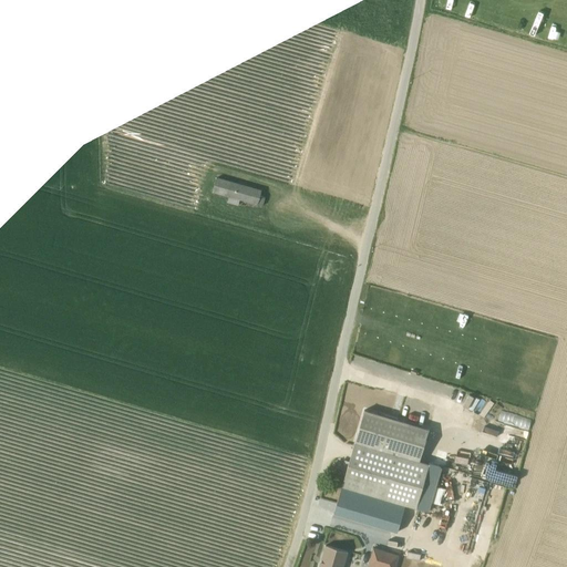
[(216,178),(212,193),(227,197),(226,203),(237,206),(239,200),(261,207),(264,198),(259,196),(260,191),(216,178)]
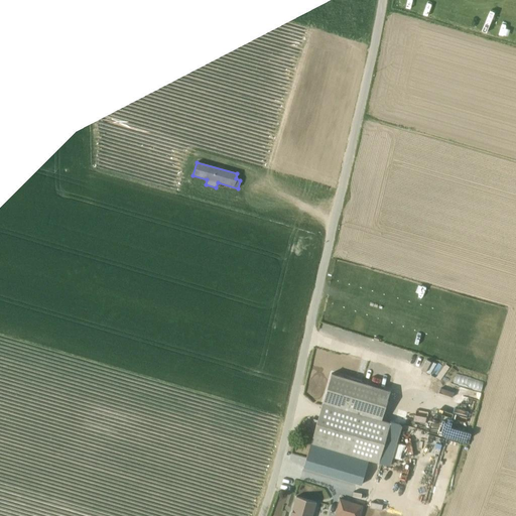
[(365,365),(359,374),(369,380),(374,371),(365,365)]
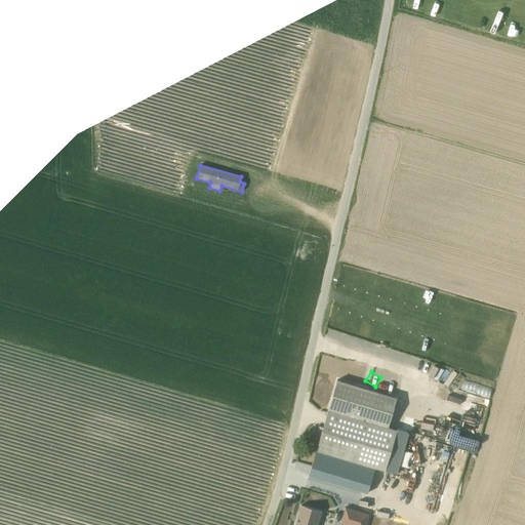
[(397,398),(336,379),(308,475),(368,493),(375,469),(384,472),(396,430),(388,428),(397,398)]
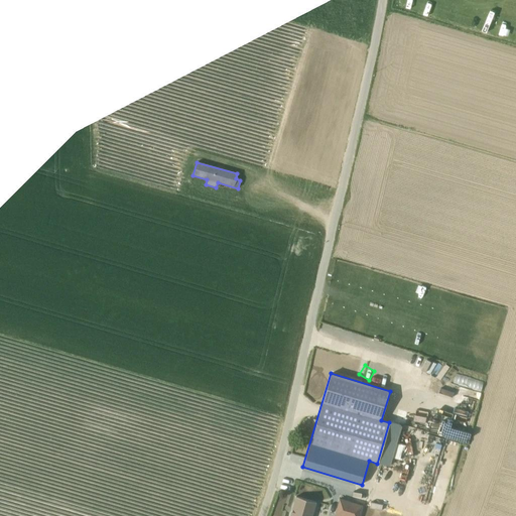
[(459,409),(475,413),(476,407),(461,403),(459,409)]
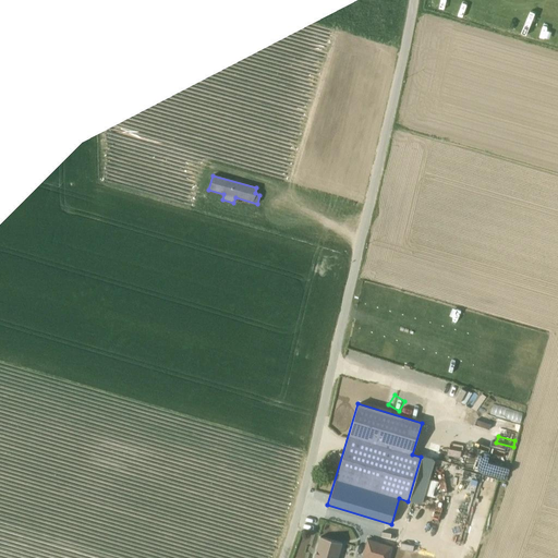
[(337,557),(342,543),(330,540),(319,536),(313,557),(337,557)]
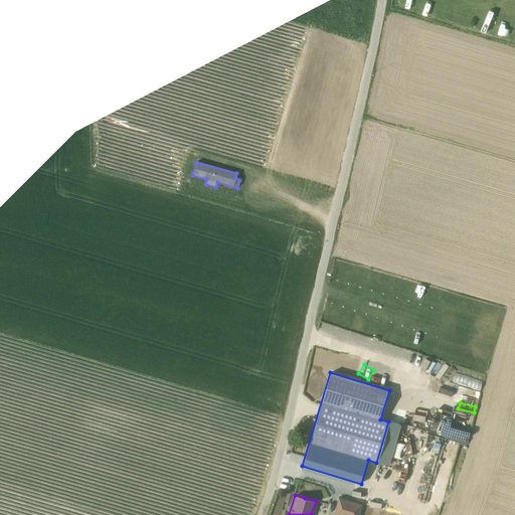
[(358,514),(362,505),(338,498),(333,514),(334,514),(358,514)]
